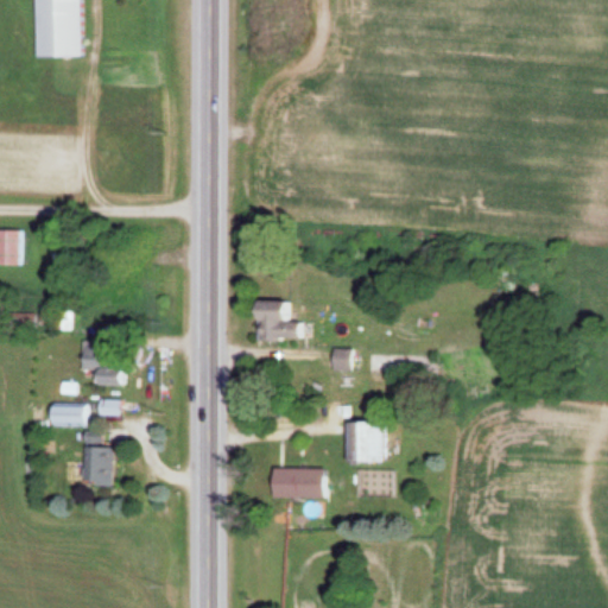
[(78,0),(35,0),(36,57),(80,57),(78,0)]
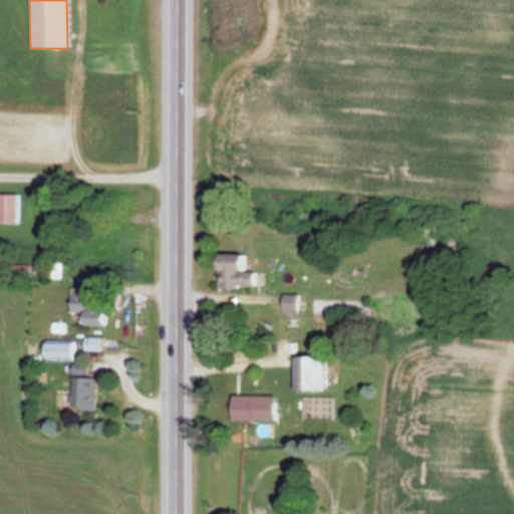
[(0,224),(20,225),(20,195),(0,194),(0,224)]
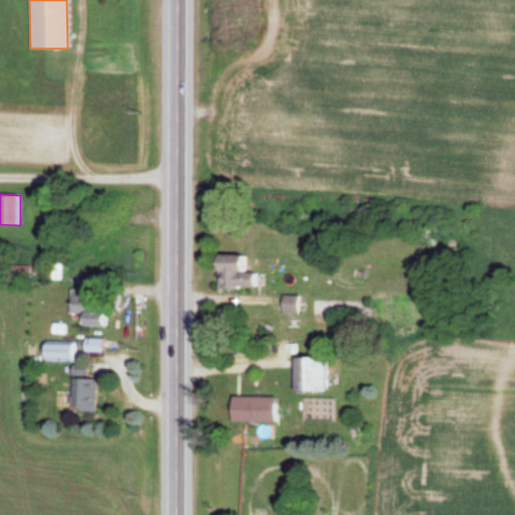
[(217,288),(254,287),(253,272),(245,272),(245,254),(216,255),(217,288)]
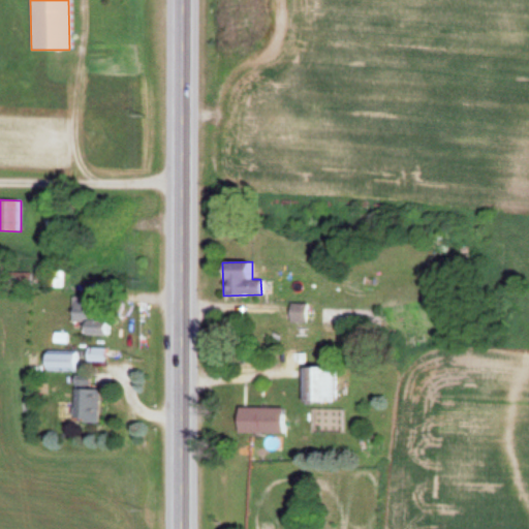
[(56,286),(64,286),(64,263),(56,263),(56,286)]
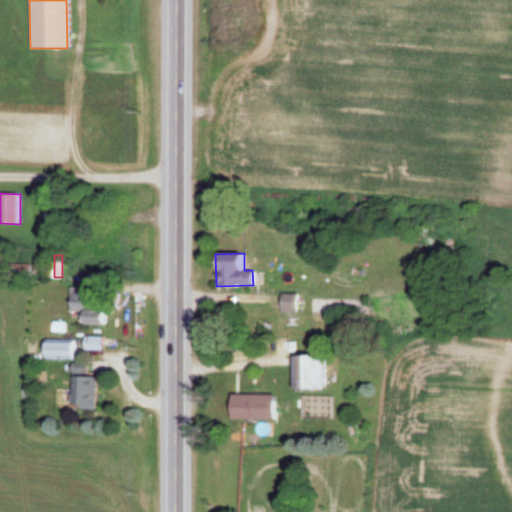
[(281,311),(297,311),(297,293),(281,293),(281,311)]
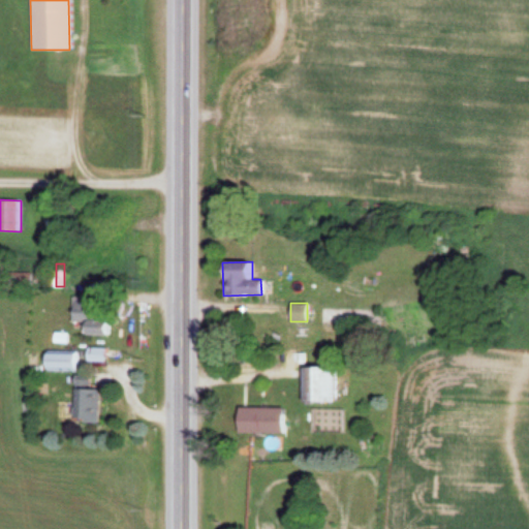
[(106,325),(86,325),(86,334),(106,334),(106,325)]
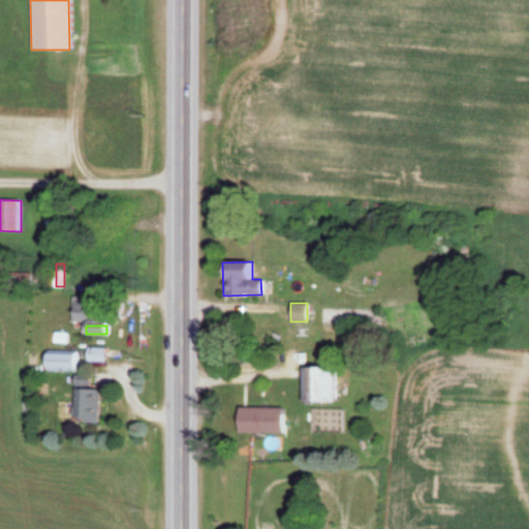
[(105,362),(105,348),(88,348),(88,362),(105,362)]
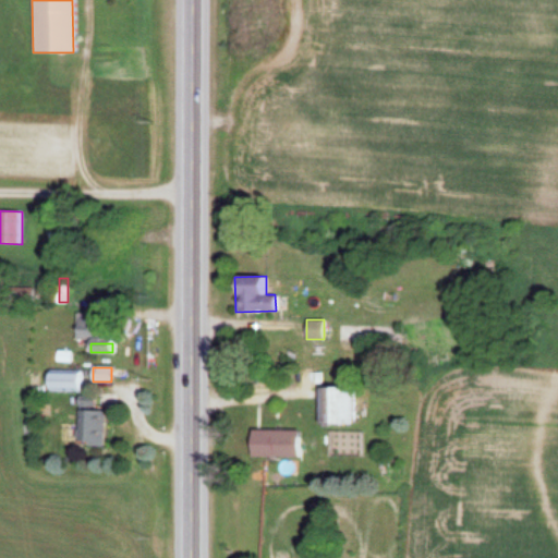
[(83,371),(48,371),(48,391),(83,391),(83,371)]
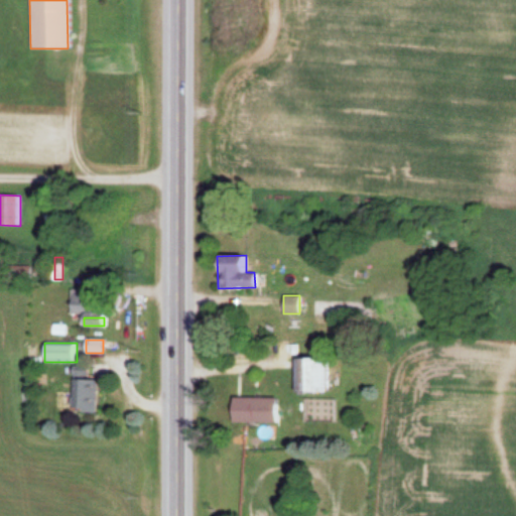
[(293,393),(326,393),(326,358),(293,358),(293,393)]
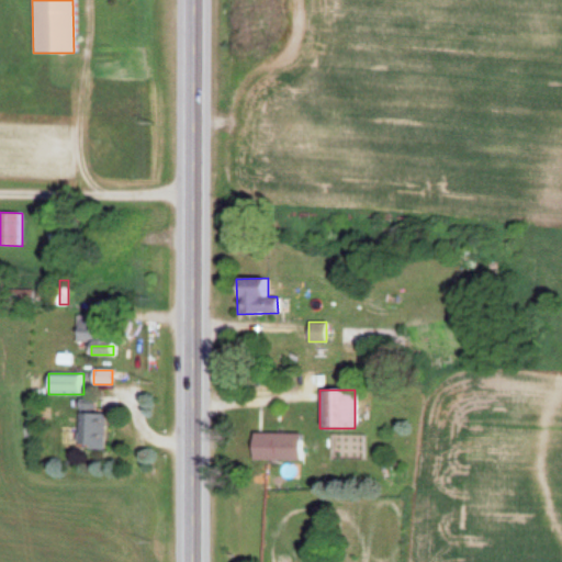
[(104,449),(104,414),(79,414),(79,449),(104,449)]
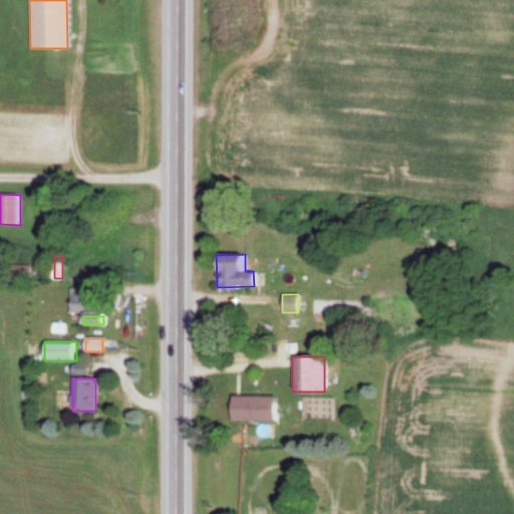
[(275,422),(275,397),(230,397),(230,422),(275,422)]
